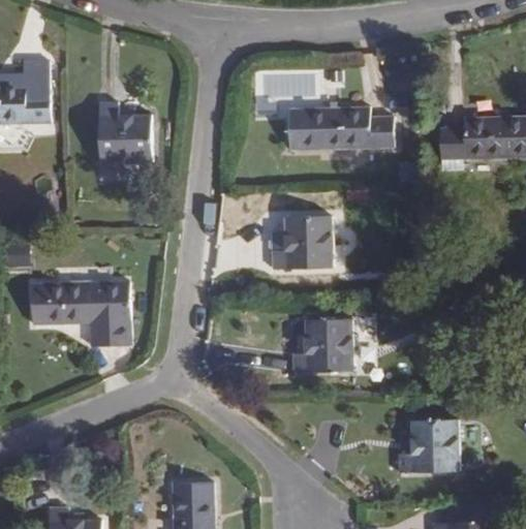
[(0,124),(50,124),(50,60),(22,61),(22,72),(21,88),(0,88),(0,124)]
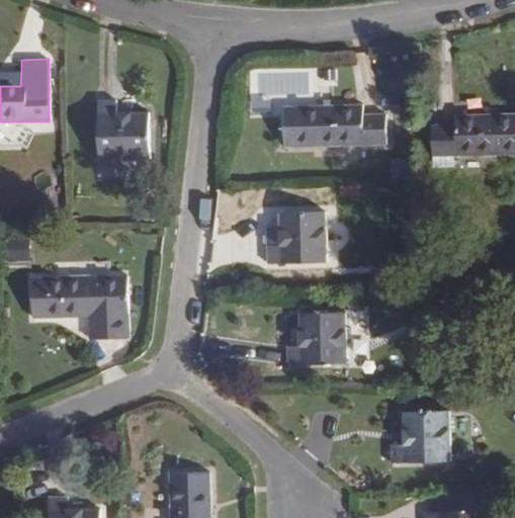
[(0,86),(20,86),(21,71),(0,71),(0,86)]
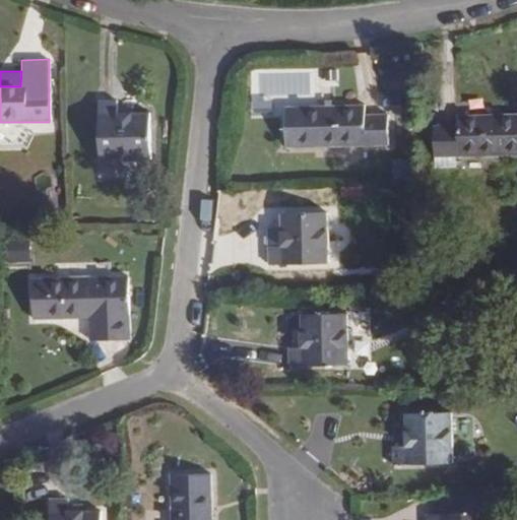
[(148,159),(148,114),(131,114),(131,123),(116,123),(116,115),(115,101),(97,101),(97,159),(148,159)]
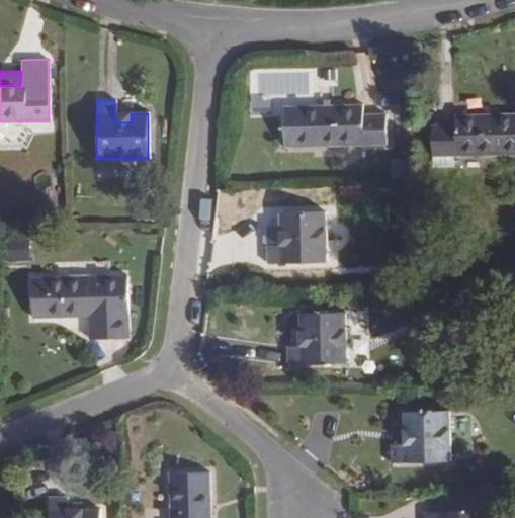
[(385,146),(384,116),(363,116),(363,107),(283,108),(282,148),(385,146)]
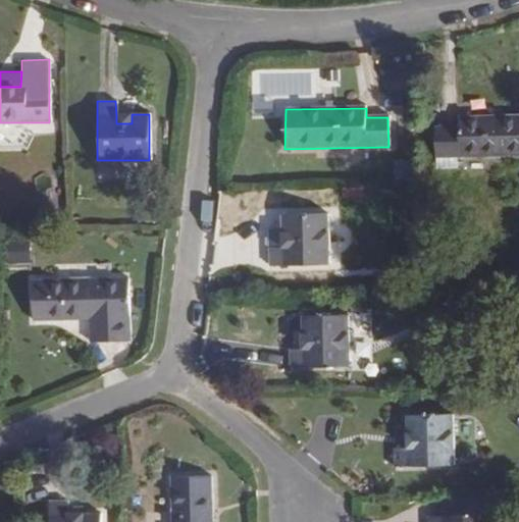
[(132,123),(132,114),(116,115),(116,123),(132,123)]
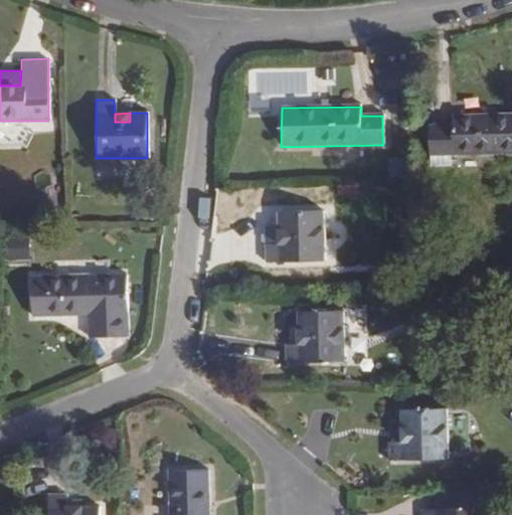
[(511,152),(511,115),(451,116),(451,126),(428,126),(428,155),(511,152)]
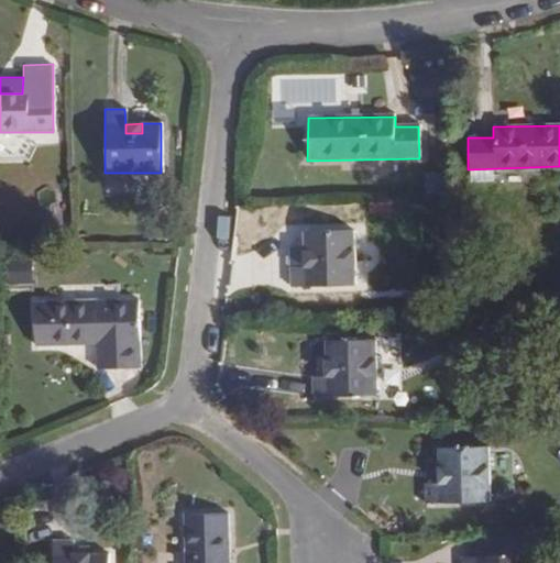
[(352,287),(352,231),(303,231),(303,249),(313,249),(313,267),(287,266),(288,288),(352,287)]
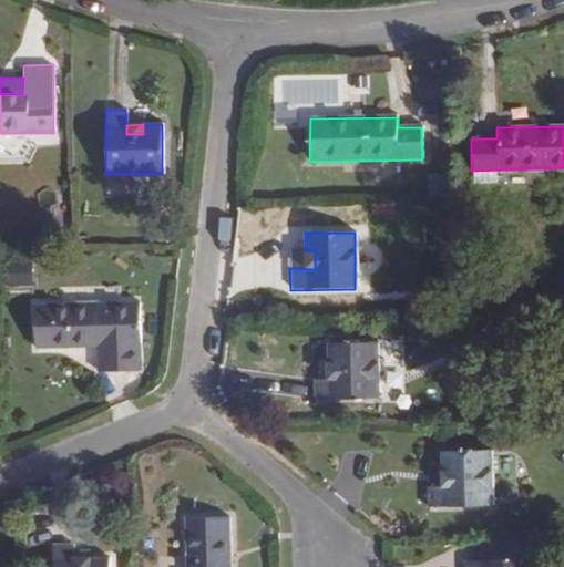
[(315,269),(315,250),(305,250),(289,250),(289,268),(315,269)]
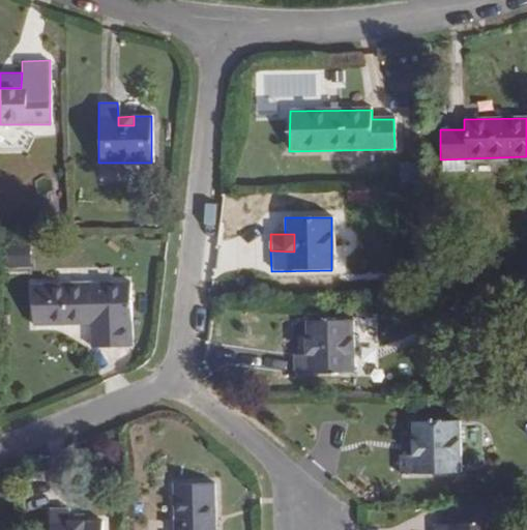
[(26,242),(2,243),(3,267),(27,266),(26,242)]
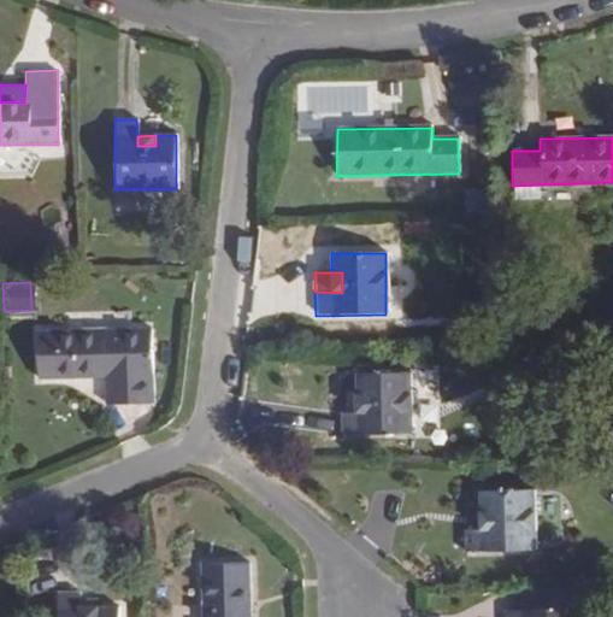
[(152,403),(149,328),(35,330),(36,377),(102,376),(104,404),(152,403)]
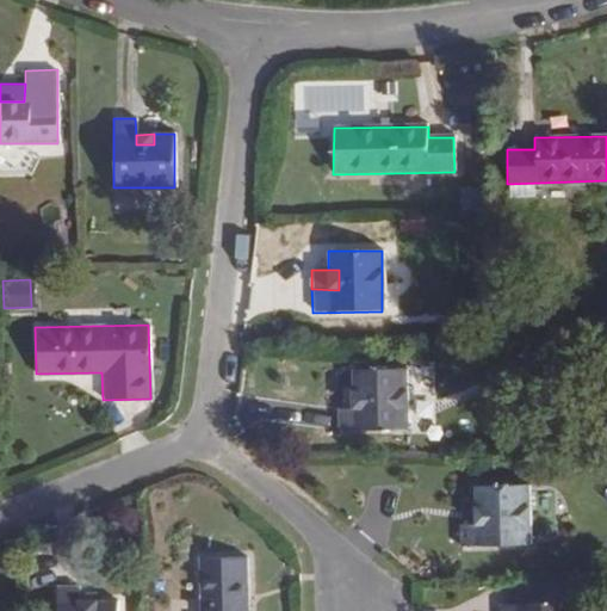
[(407,431),(406,368),(351,368),(352,388),(363,388),(363,408),(352,408),(336,408),(336,432),(407,431)]
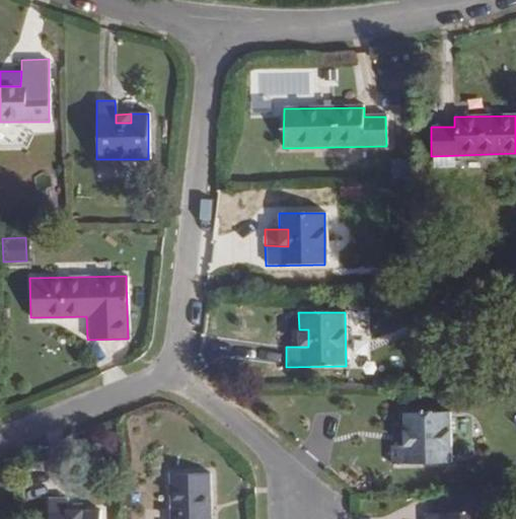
[(308,347),(308,329),(299,329),(299,347),(308,347)]
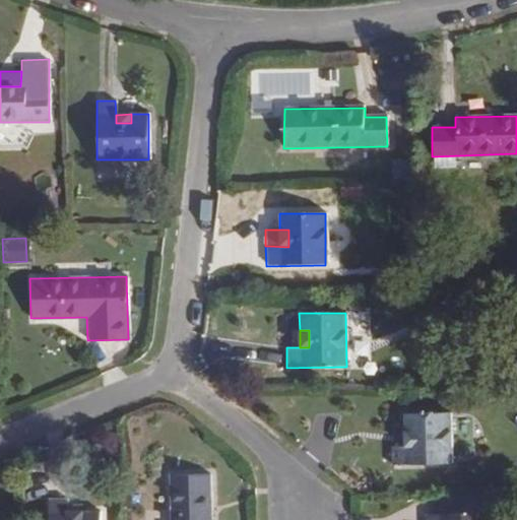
[(450,465),(450,411),(402,412),(402,430),(412,430),(412,446),(402,446),(390,447),(390,466),(450,465)]
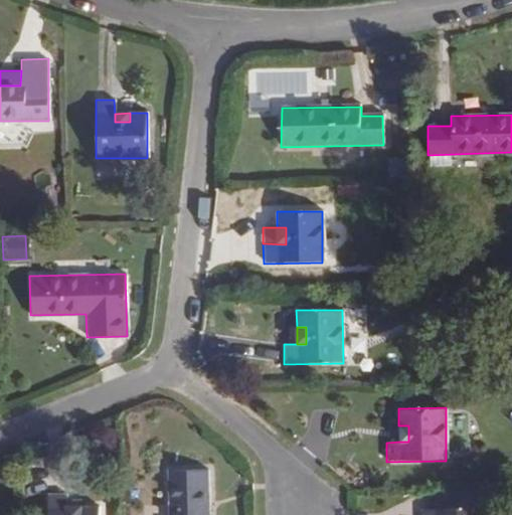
[(408,442),(408,425),(398,425),(398,442),(408,442)]
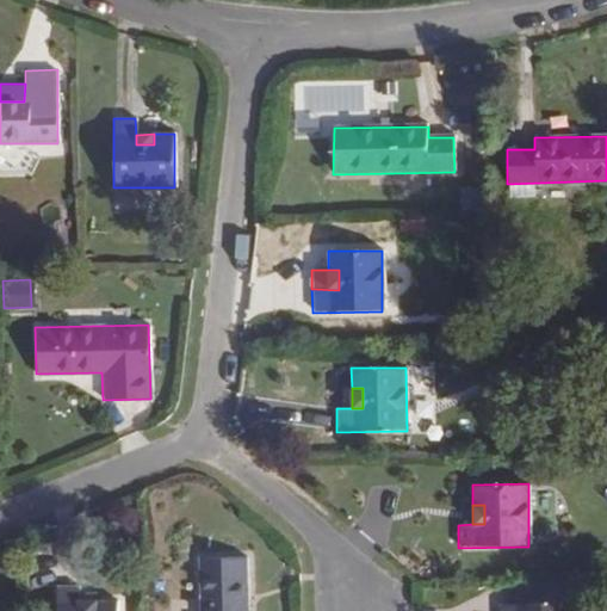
[(246,610),(245,556),(199,556),(199,610),(246,610)]
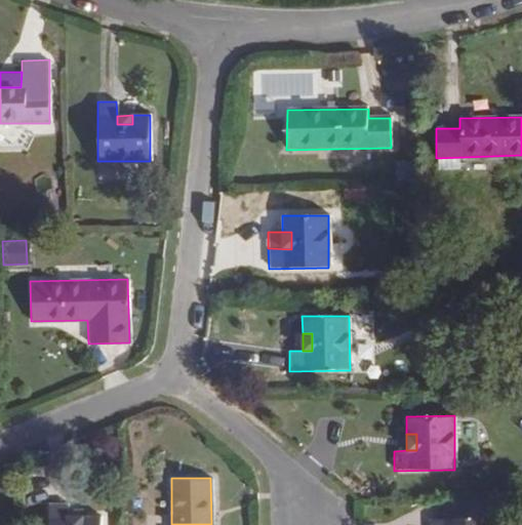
[(101,524),(101,517),(83,517),(83,524),(73,524),(68,524),(68,505),(68,501),(47,501),(47,524),(101,524)]
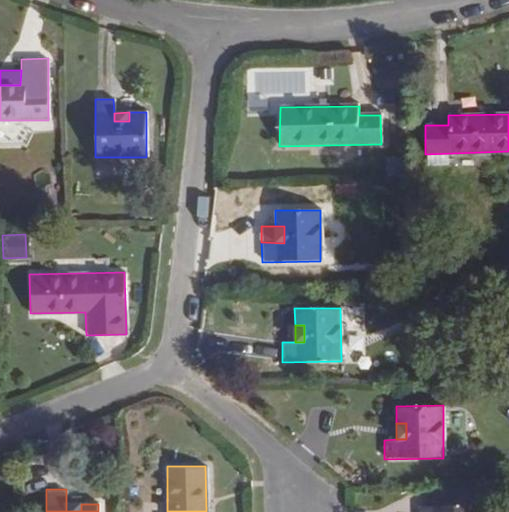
[(71,511),(81,511),(81,504),(81,492),(66,492),(66,511),(71,511)]
